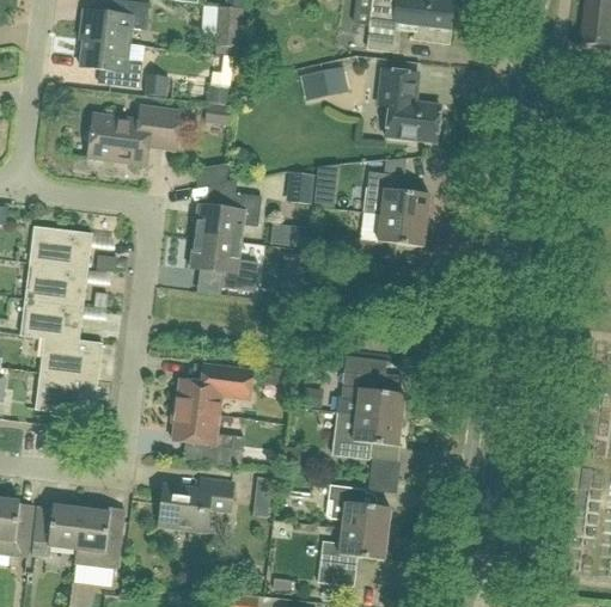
[(83,37),(128,43),(129,28),(145,29),(148,2),(128,0),(118,0),(117,13),(83,8),(79,38),(83,38),(83,37)]
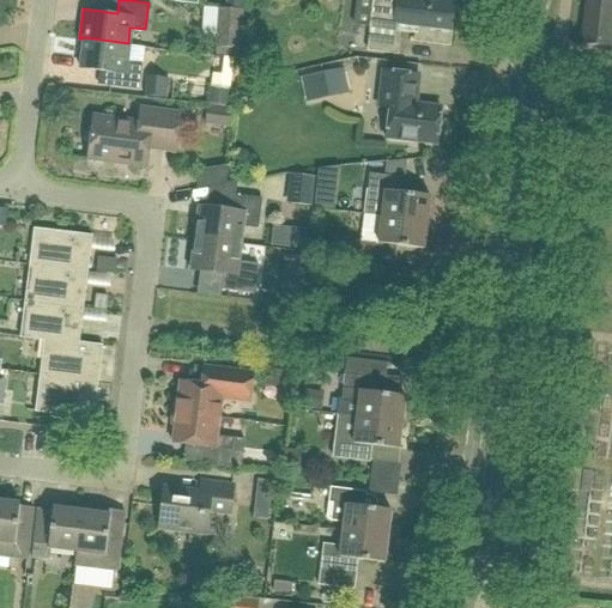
[(356,0),(353,22),(370,23),(367,47),(395,50),(398,29),(413,30),(412,40),(448,43),(453,0),(356,0)]
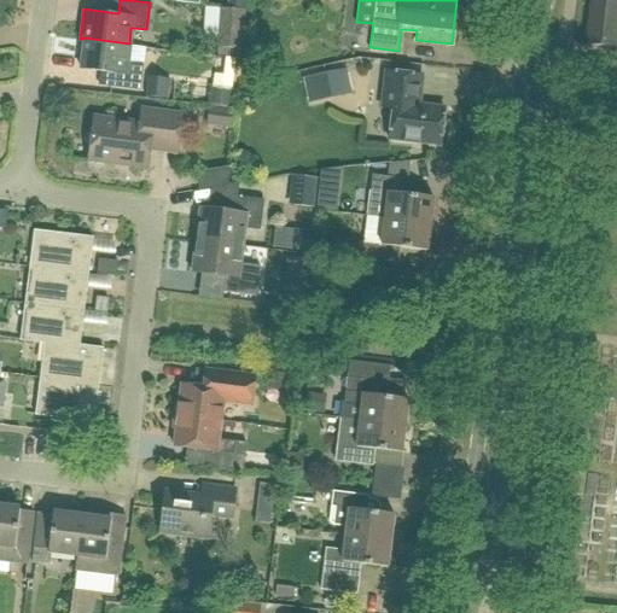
[(591,0),(586,39),(616,42),(616,0),(591,0)]
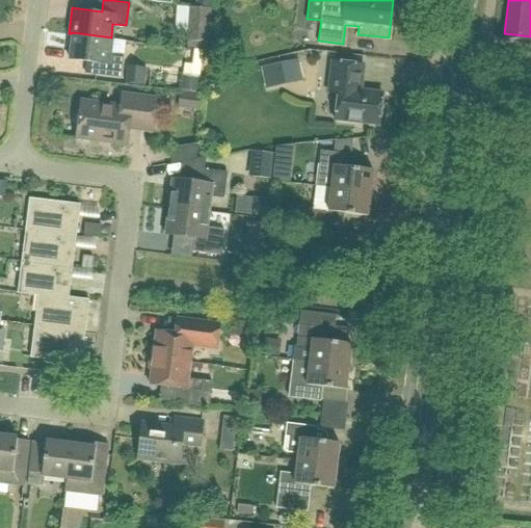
[(208,40),(210,6),(188,4),(186,38),(208,40)]
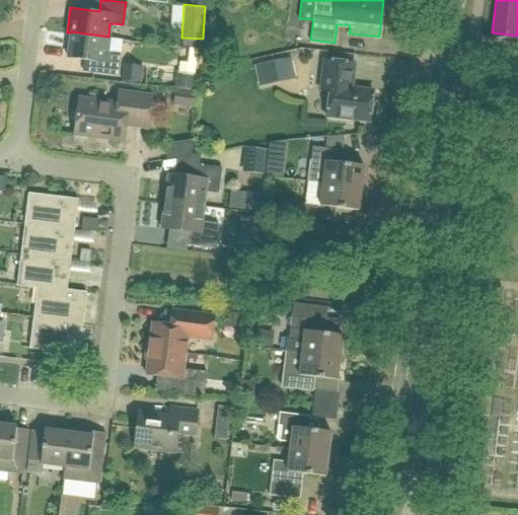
[(106,50),(108,37),(70,31),(70,32),(67,56),(93,59),(91,71),(117,74),(120,52),(106,50)]
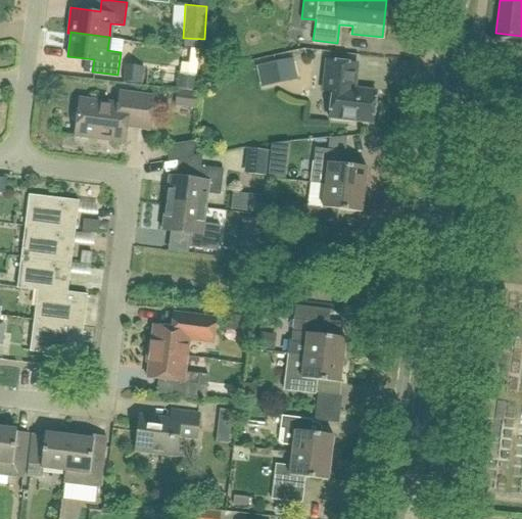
[(372,121),(375,89),(353,87),(357,62),(326,58),(322,89),(331,90),(328,115),(372,121)]
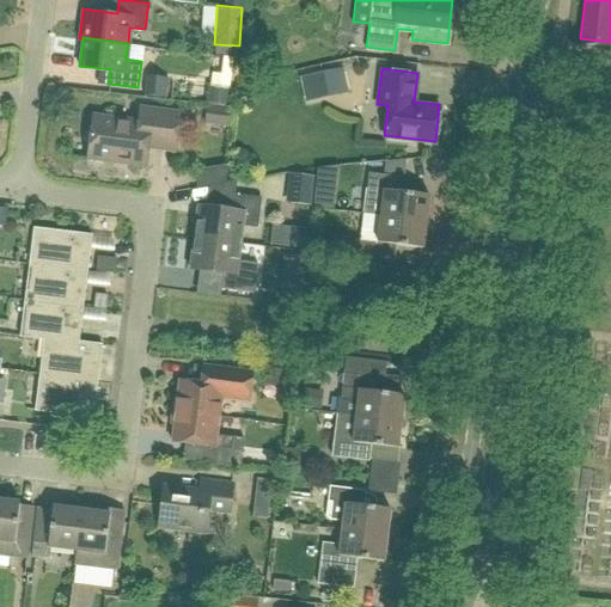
[(305,99),(327,94),(321,69),(299,74),(305,99)]
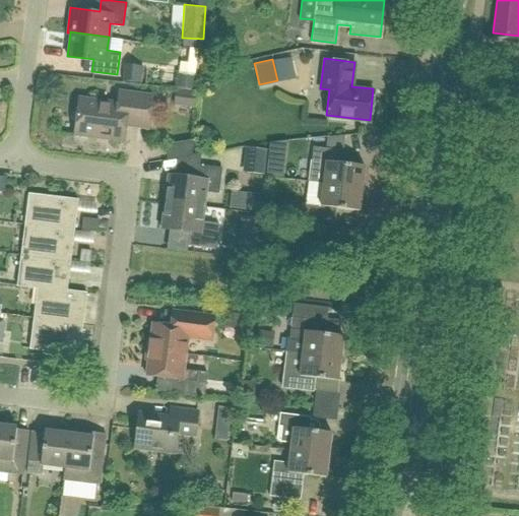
[(139,80),(141,64),(124,62),(122,78),(139,80)]
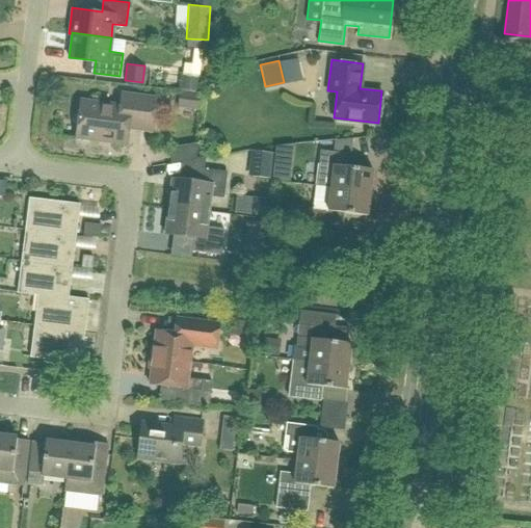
[(180,88),(195,89),(196,77),(182,76),(180,88)]
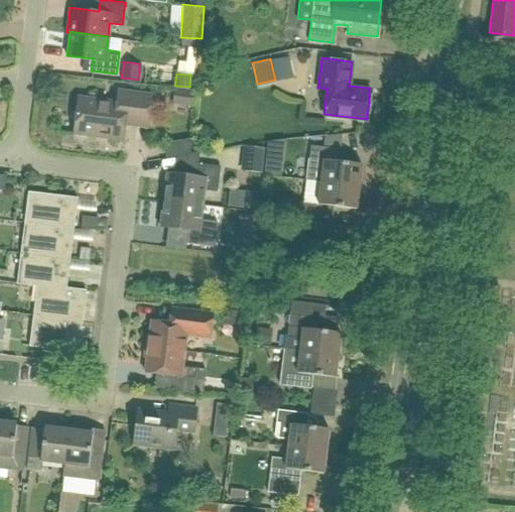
[(147,120),(151,93),(117,88),(116,100),(78,95),(73,132),(123,139),(126,117),(147,120)]
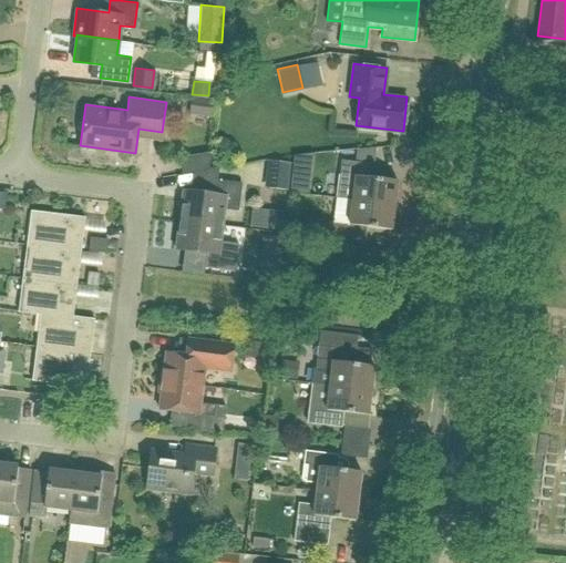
[(188,110),(211,113),(212,100),(189,96),(188,110)]
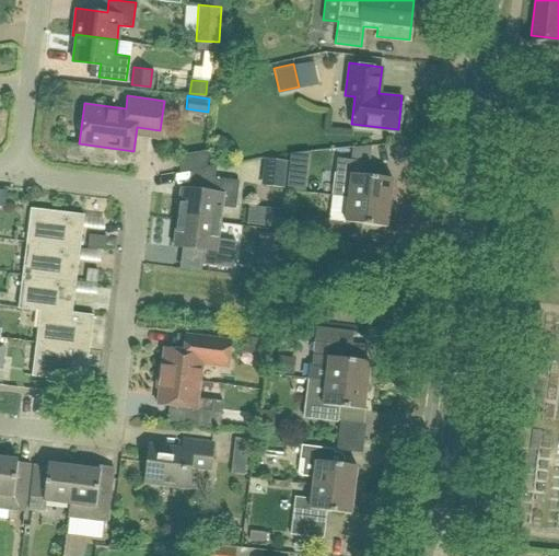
[(350,158),(369,160),(370,143),(351,146),(350,158)]
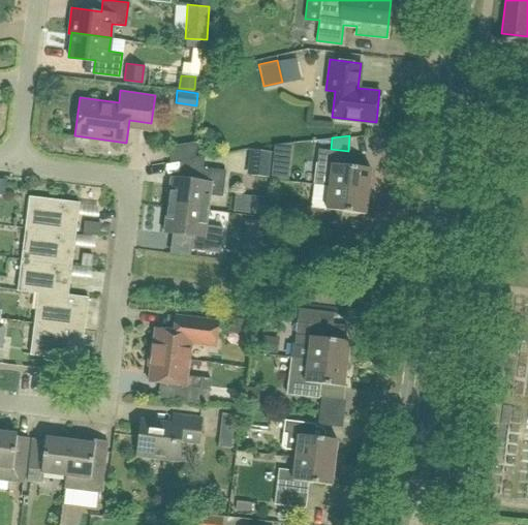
[(313,183),(328,185),(367,190),(370,166),(347,164),(348,151),(331,149),(317,148),(316,160),(313,183)]
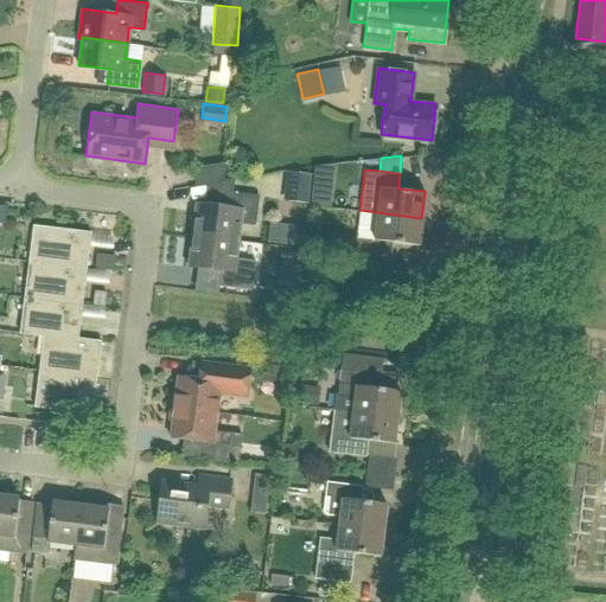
[(285,200),(307,203),(311,173),(288,171),(285,200)]
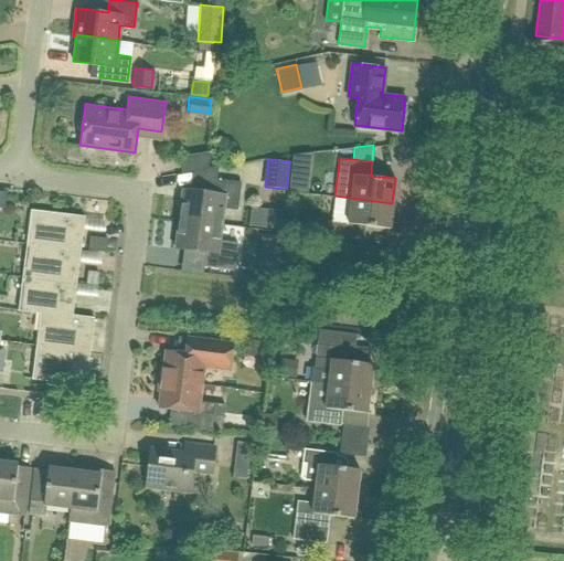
[(289,176),(287,190),(307,192),(308,178),(289,176)]
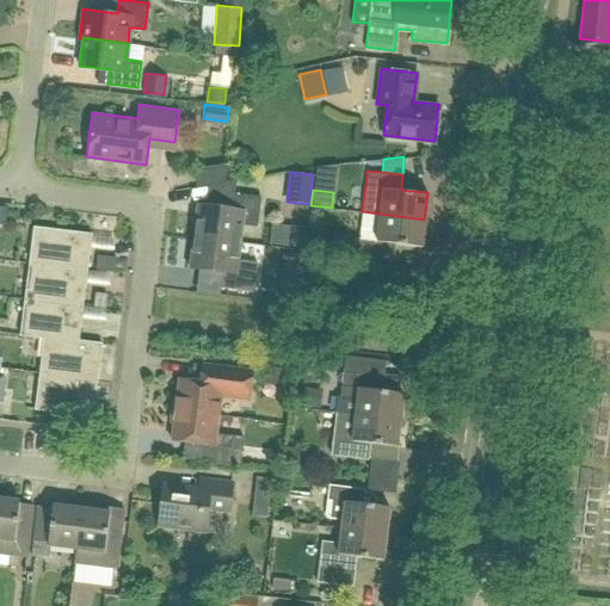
[(193,235),(239,241),(241,223),(257,226),(260,196),(232,192),(230,208),(197,203),(193,235)]
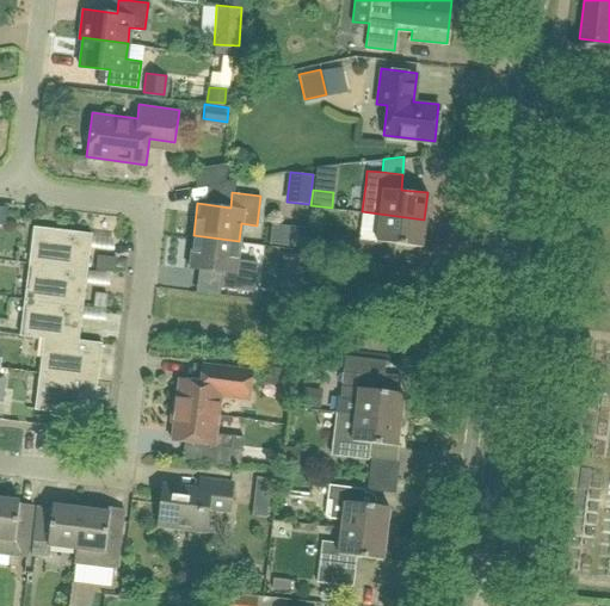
[(394,242),(420,245),(424,220),(379,214),(362,211),(359,237),(353,236),(352,252),(393,257),(394,242)]
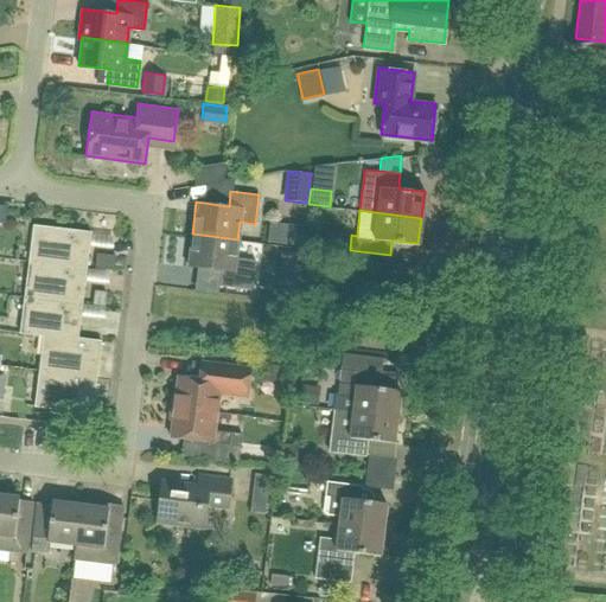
[(29,261),(85,267),(90,231),(33,224),(29,261)]
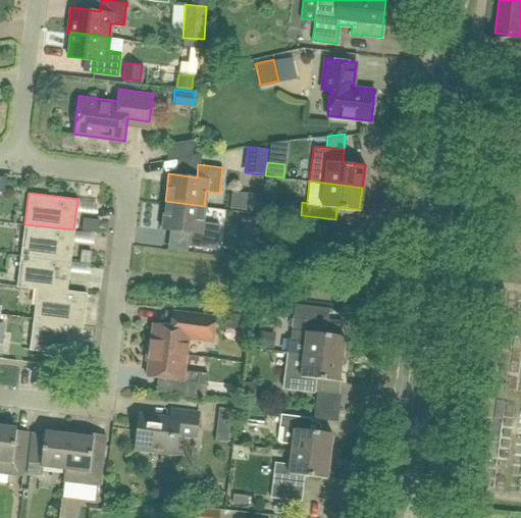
[(258,211),(260,194),(250,193),(248,210),(258,211)]
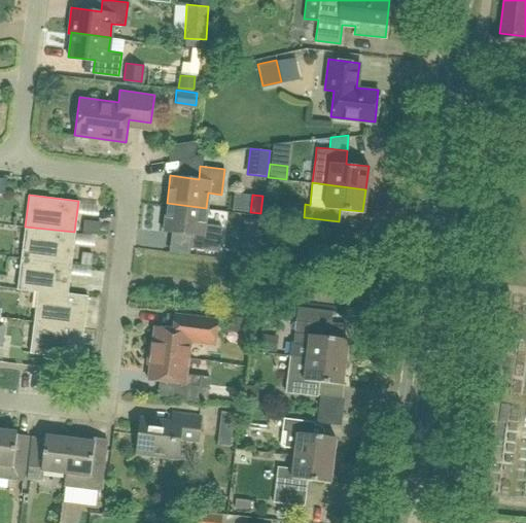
[(204,222),(206,208),(167,203),(164,230),(191,234),(189,247),(218,250),(221,224),(204,222)]
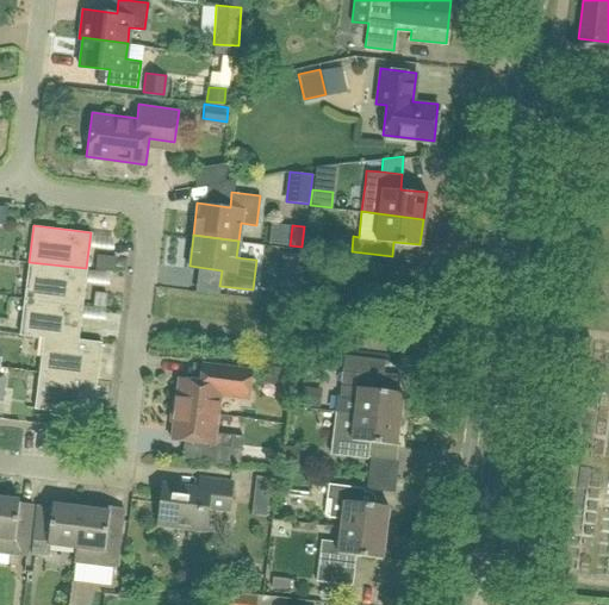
[(120,261),(122,245),(99,243),(95,275),(116,278),(118,260),(120,261)]
